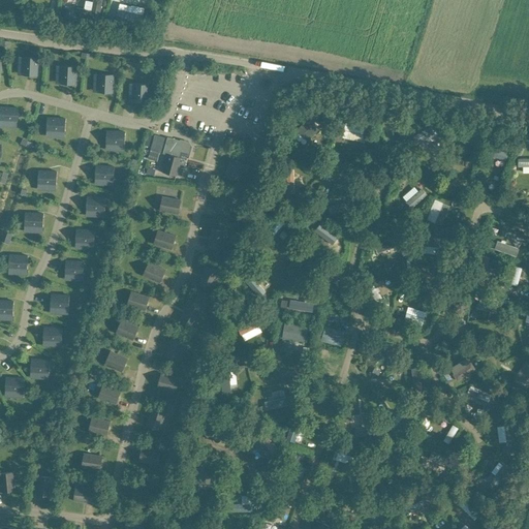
[(37,74),(37,57),(24,57),(24,74),(37,74)]
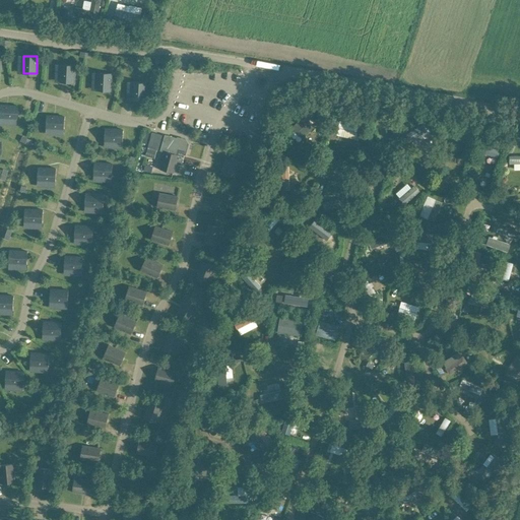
[(73,83),(74,66),(61,65),(60,82),(73,83)]
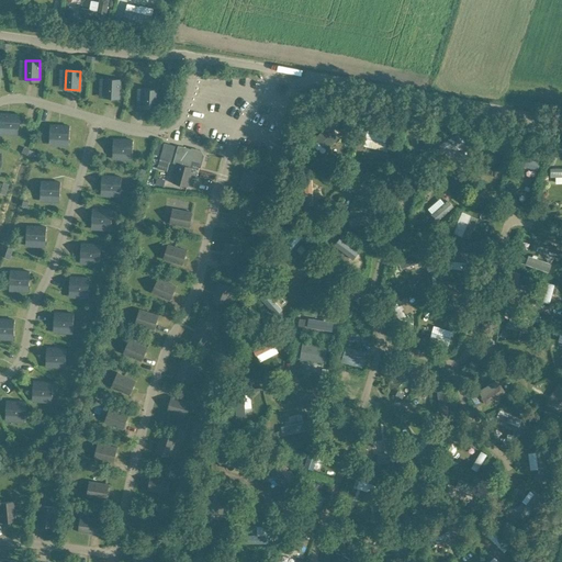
[(119,98),(120,79),(105,79),(104,98),(119,98)]
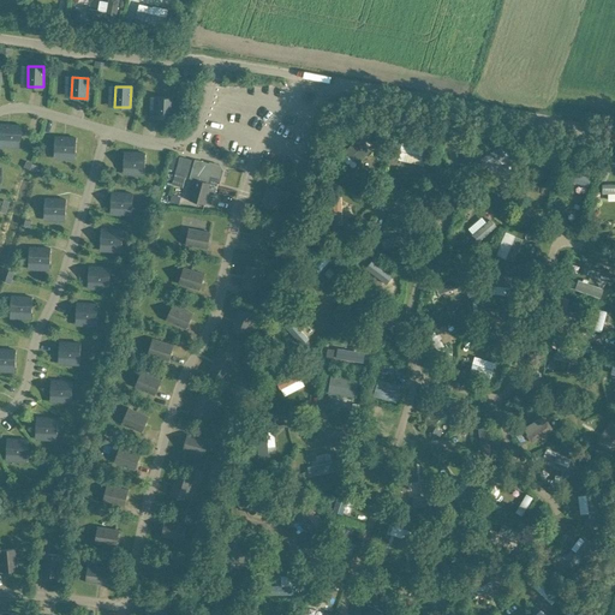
[(173,119),(174,99),(157,97),(156,119),(173,119)]
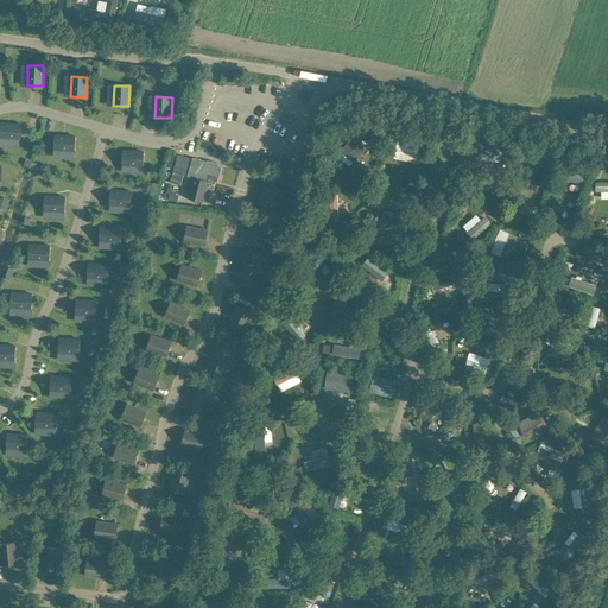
[(0,138),(19,140),(20,125),(0,122),(0,138)]
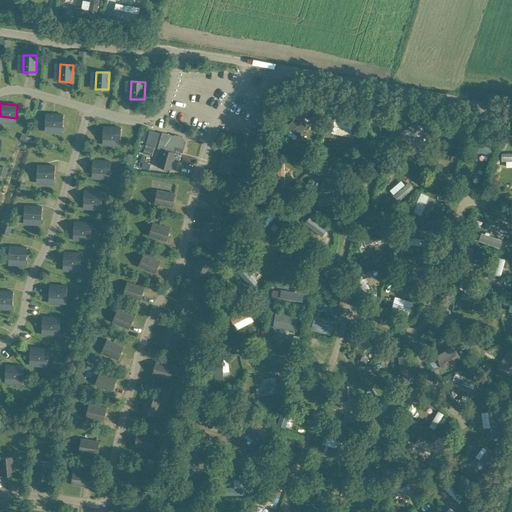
[(64,116),(46,115),(46,126),(64,127),(64,116)]
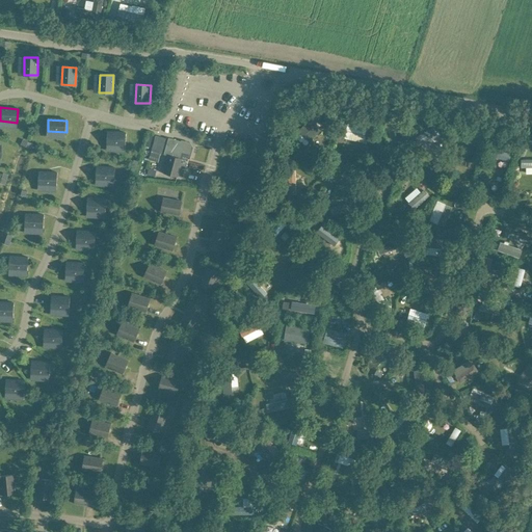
[(368,132),(371,127),(358,122),(356,126),(368,132)]
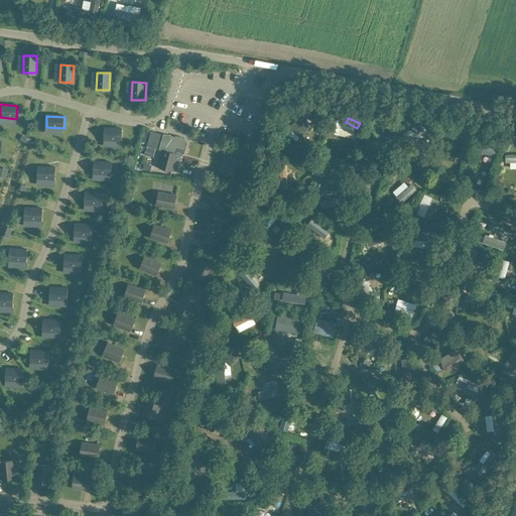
[(424,123),(407,131),(410,137),(427,129),(424,123)]
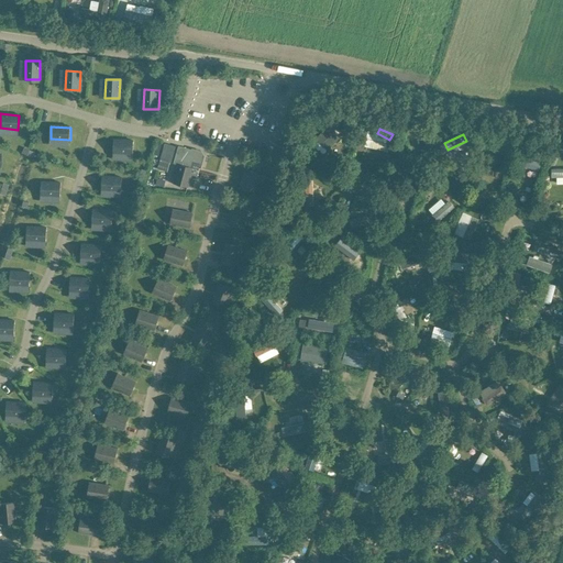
[(113,154),(132,156),(133,142),(114,140),(113,154)]
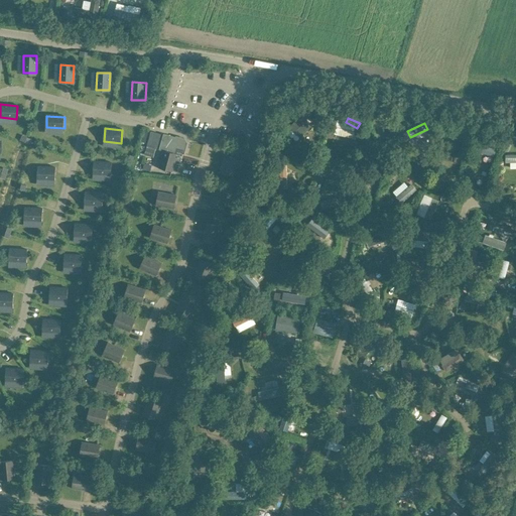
[(163,134),(163,135),(151,132),(144,155),(153,157),(156,148),(163,150),(159,167),(172,171),(175,160),(180,162),(185,144),(182,139),(163,134)]
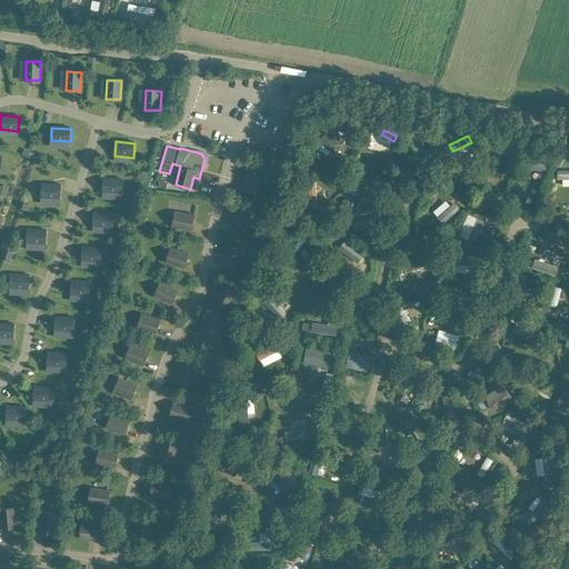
[(242,189),(257,195),(262,175),(248,170),(242,189)]
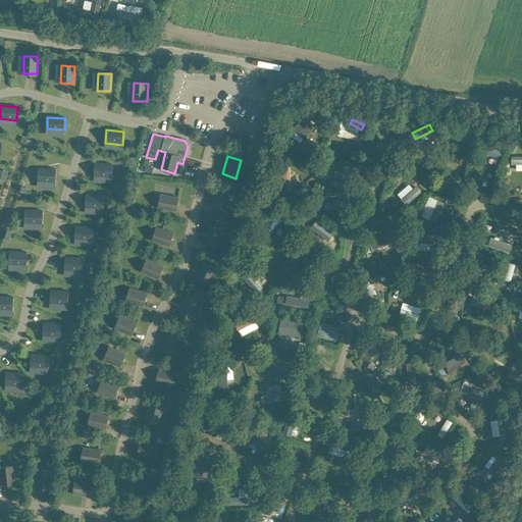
[(484,164),(496,165),(497,157),(484,156),(484,164)]
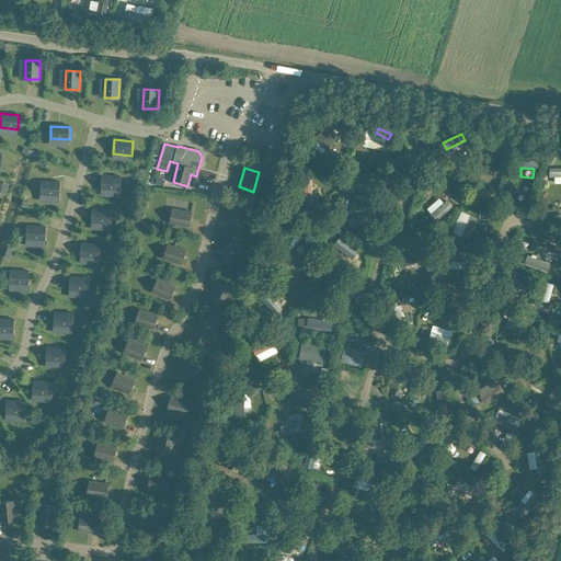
[(101,190),(119,191),(121,176),(102,175),(101,190)]
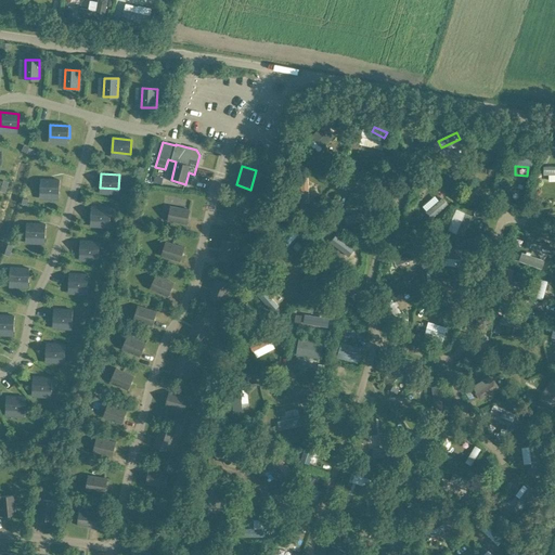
[(39,194),(57,195),(59,181),(40,180),(39,194)]
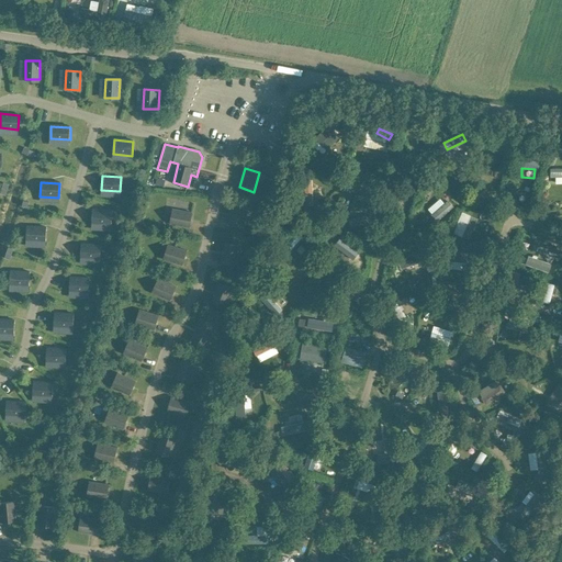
[(435,210),(439,216),(457,204),(453,198),(435,210)]
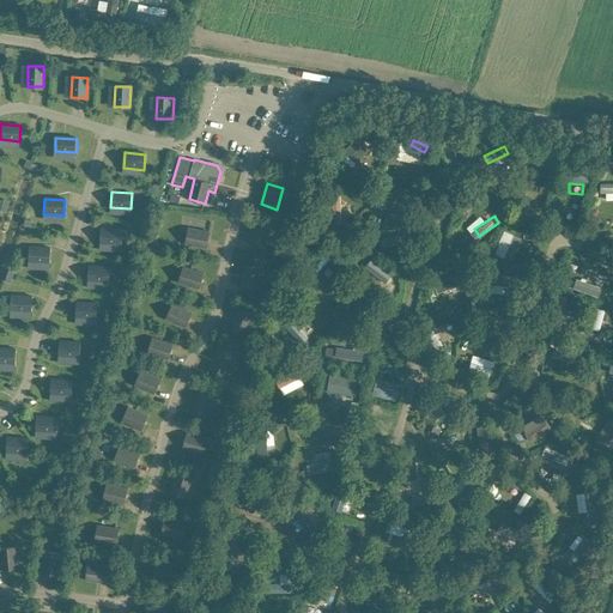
[(505,246),(511,249),(522,226),(516,223),(505,246)]
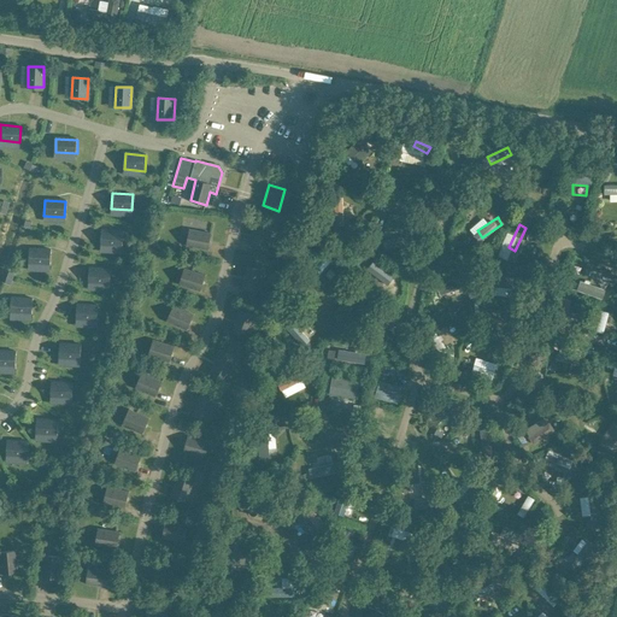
[(211,233),(189,229),(187,246),(207,250),(211,233)]
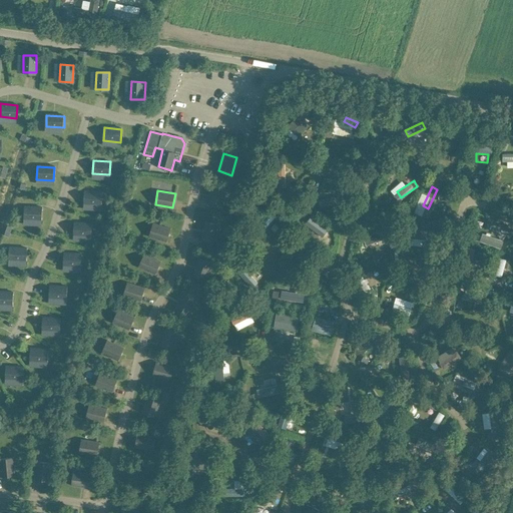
[(84,204),(101,205),(102,192),(85,191),(84,204)]
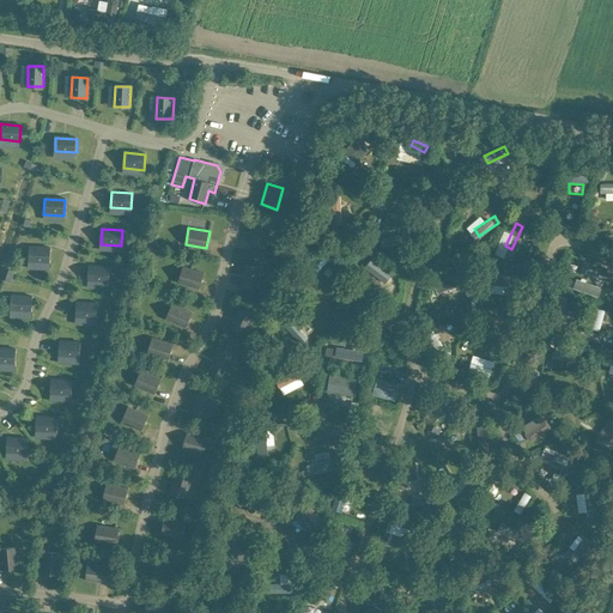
[(29,262),(49,263),(50,248),(30,247),(29,262)]
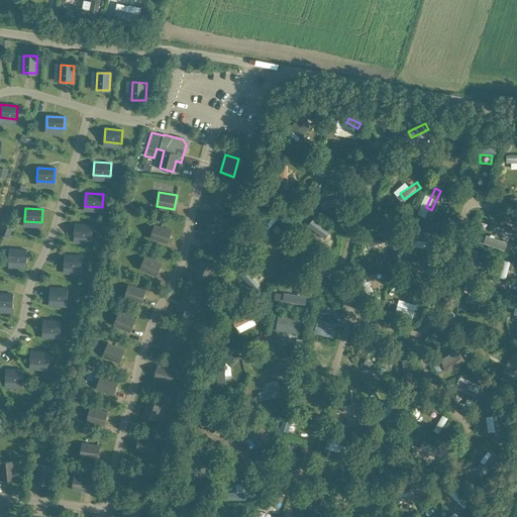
[(278,209),(271,219),(277,223),(284,213),(278,209)]
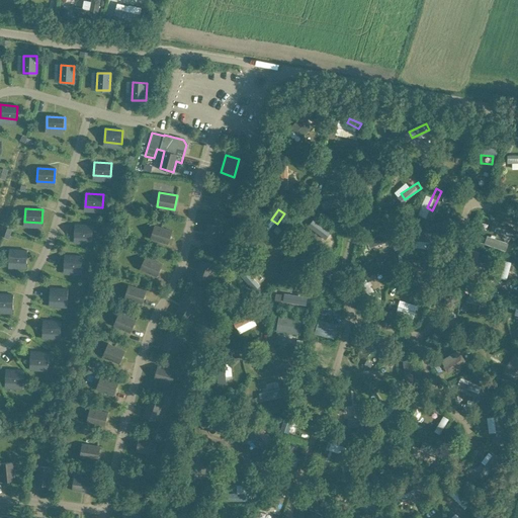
[(75,238),(92,239),(93,226),(76,225),(75,238)]
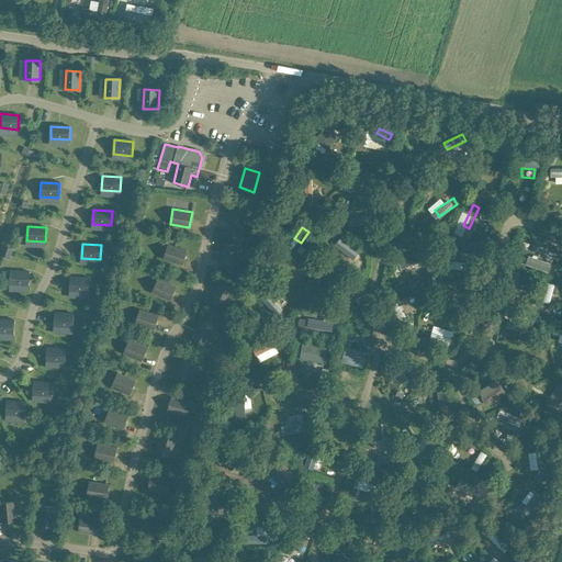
[(168,245),(164,259),(182,265),(187,250),(168,245)]
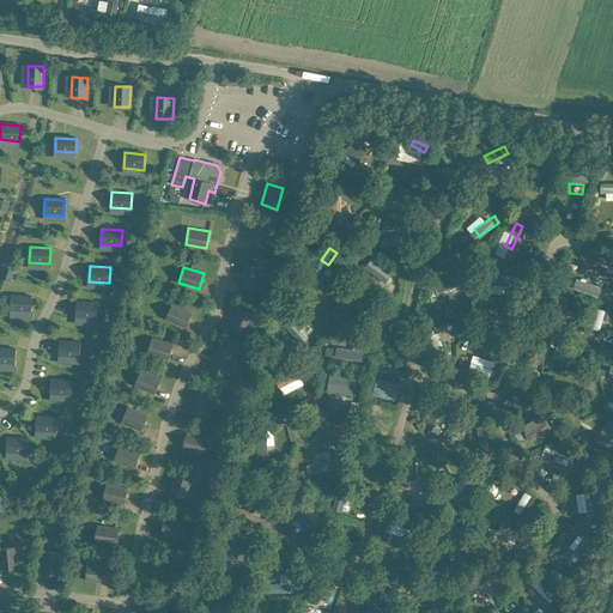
[(11,311),(31,313),(32,297),(12,296),(11,311)]
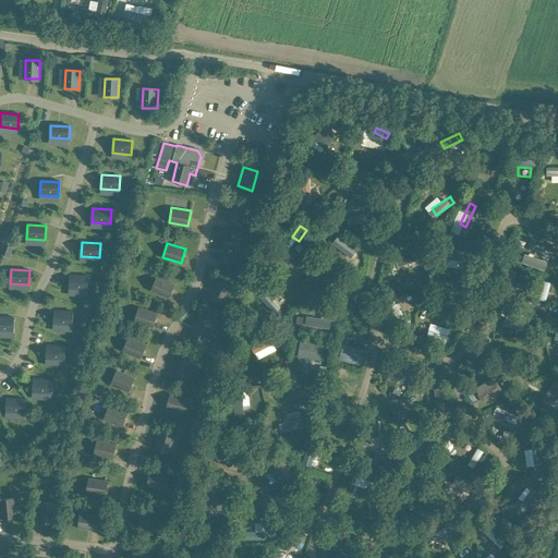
[(69,289),(87,291),(88,277),(70,276),(69,289)]
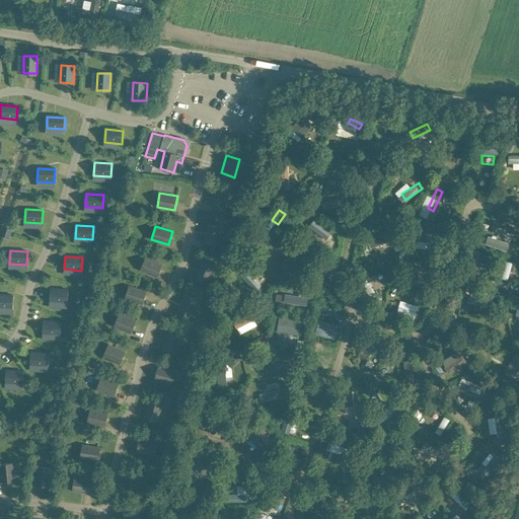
[(162,265),(146,257),(140,270),(157,278),(162,265)]
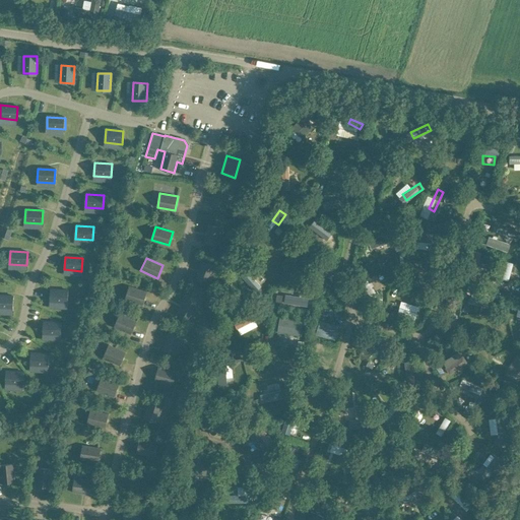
[(215,267),(202,262),(195,279),(209,284),(215,267)]
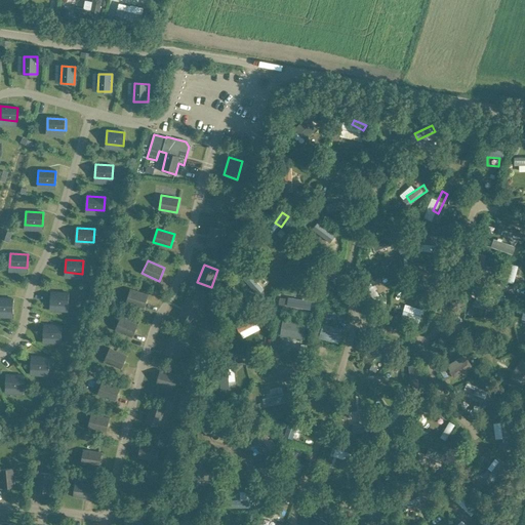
[(499,300),(502,294),(485,287),(483,293),(499,300)]
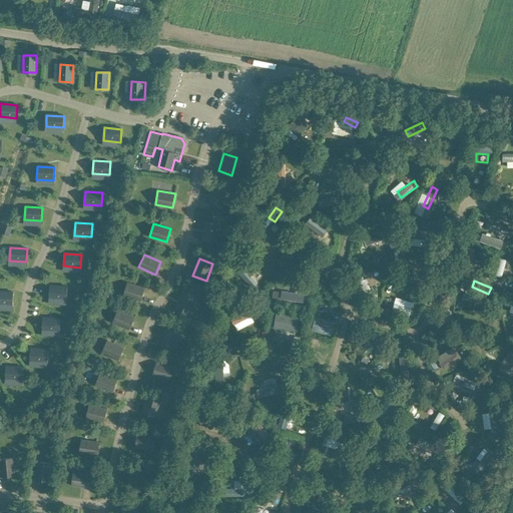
[(144,288),(127,283),(123,296),(140,301),(144,288)]
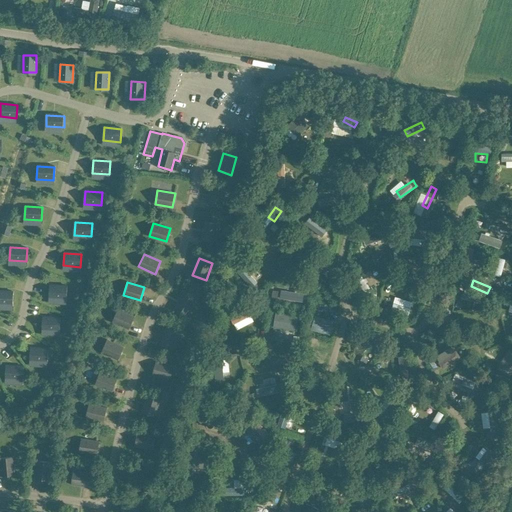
[(49,298),(67,299),(67,286),(50,285),(49,298)]
